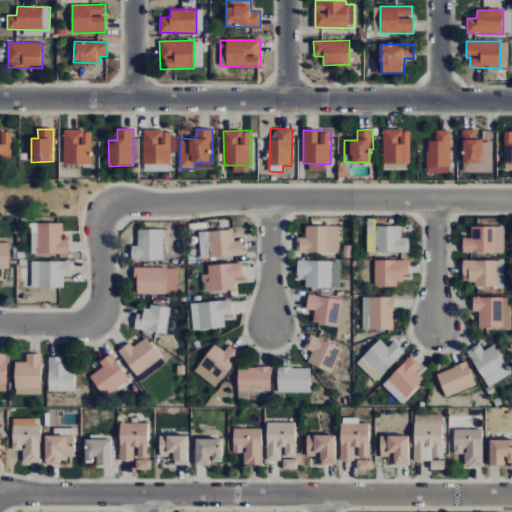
[(384,164),(410,164),(411,130),(384,130),(384,164)]
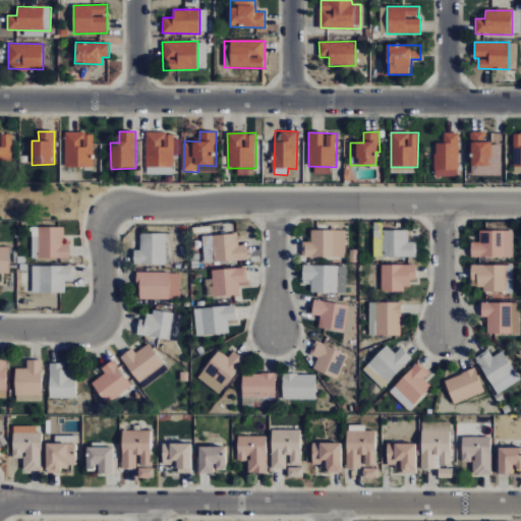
[(486,132),(471,132),(471,175),(495,175),(495,166),(501,166),(501,143),(486,142),(486,132)]
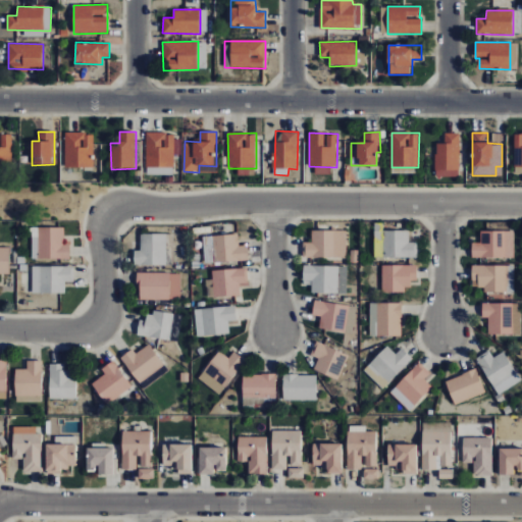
[(0,165),(12,165),(12,135),(0,134),(0,165)]
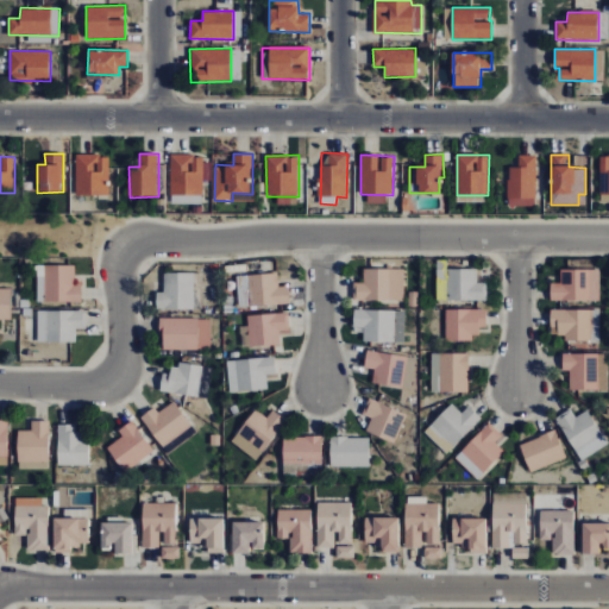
[(110,195),(110,183),(111,183),(110,156),(75,156),(76,196),(110,195)]
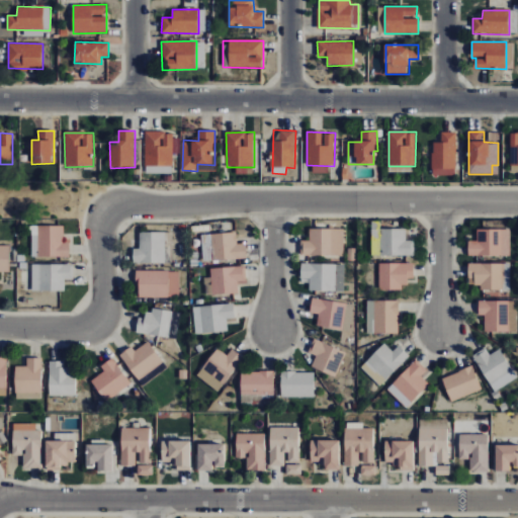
[(173,167),(173,133),(145,133),(146,167),(173,167)]
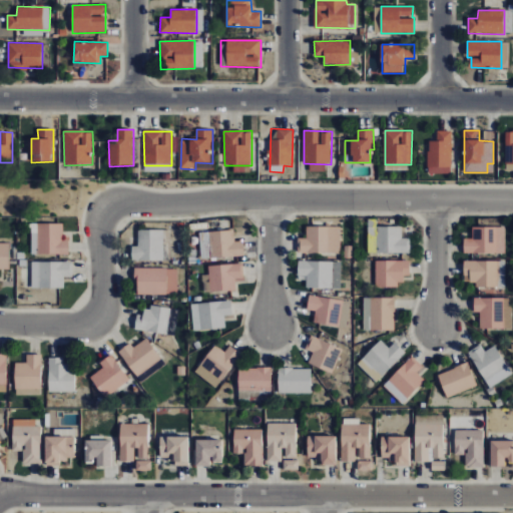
[(451,174),(452,131),(438,131),(437,141),(429,141),(429,173),(451,174)]
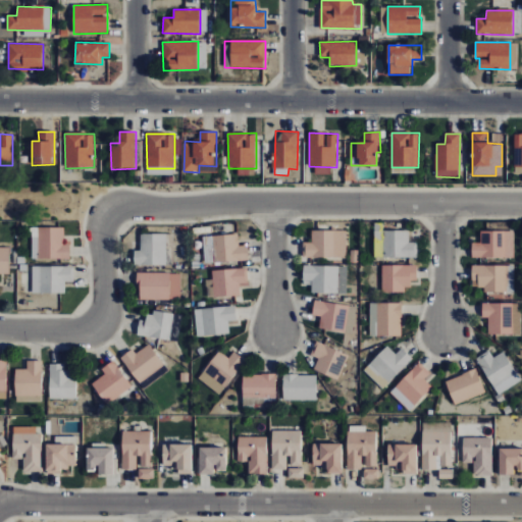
[(32,259),(70,259),(70,245),(64,245),(64,228),(33,227),(32,259)]
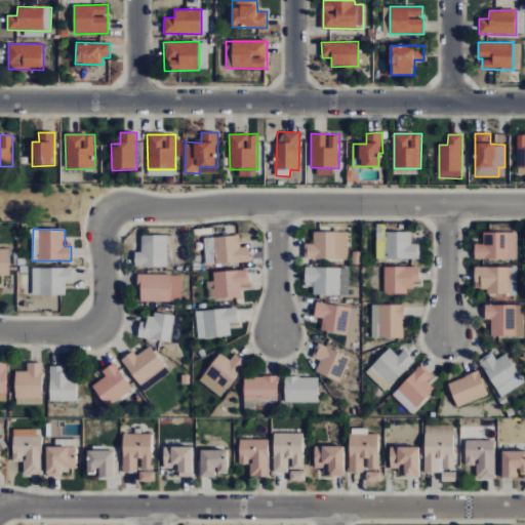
[(349,232),(314,233),(314,244),(305,244),(305,259),(349,259),(349,232)]
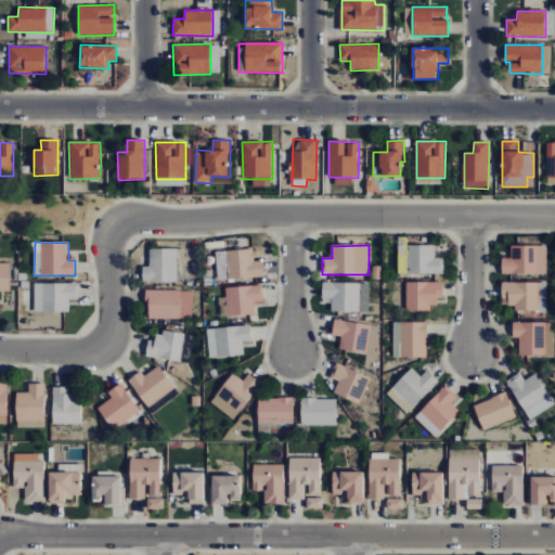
[(435,246),(399,245),(398,273),(443,274),(444,258),(435,258),(435,246)]
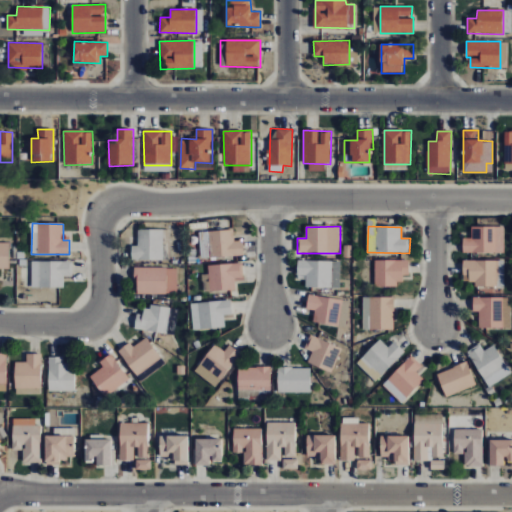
[(505,227),(472,227),(472,238),(463,238),(463,253),(504,253),(505,227)]
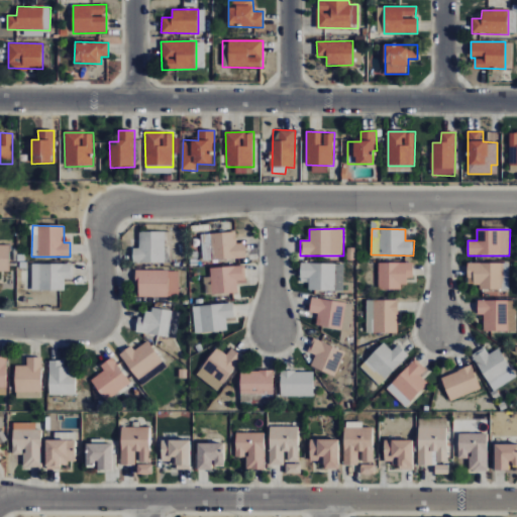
[(166,231),(139,232),(140,248),(133,248),(133,264),(166,264),(166,231)]
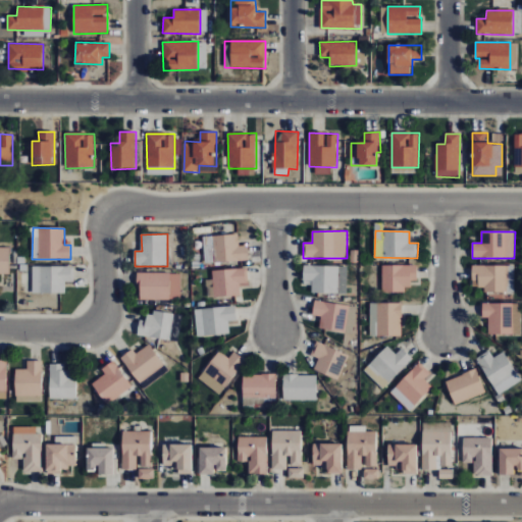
[(214,262),(249,261),(248,247),(239,247),(239,235),(213,236),(214,262)]
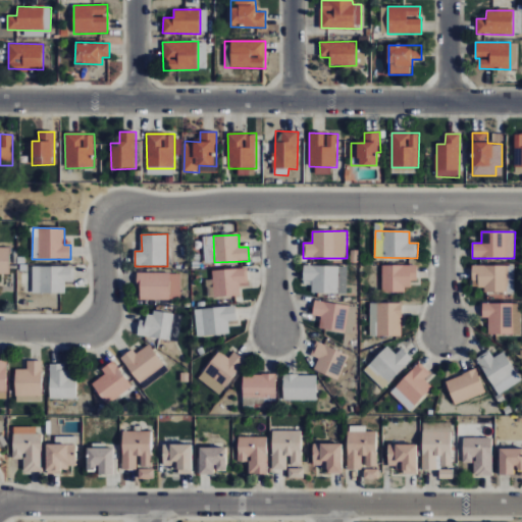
[(0,273),(9,274),(9,248),(0,248),(0,273)]
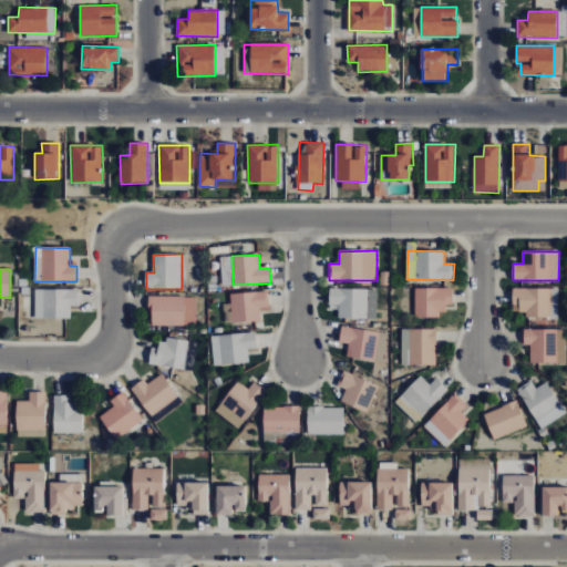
[(453,288),(414,289),(415,317),(446,316),(446,305),(453,305),(453,288)]
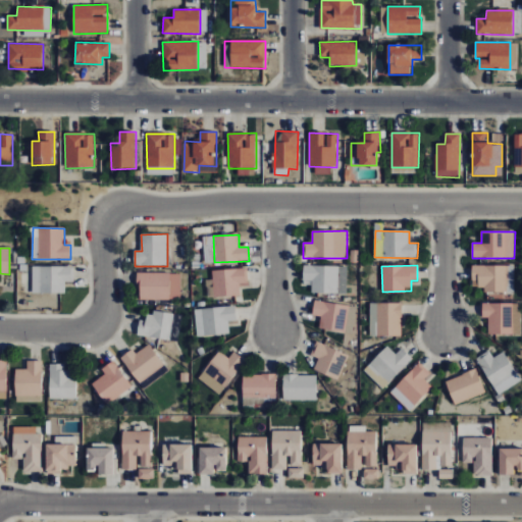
[(509,265),(472,266),(472,281),(479,281),(479,292),(510,292),(509,265)]
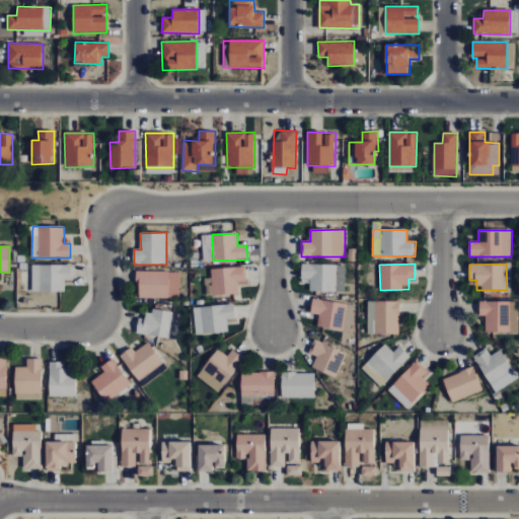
[(65,292),(66,280),(73,280),(73,266),(32,265),(31,292),(65,292)]
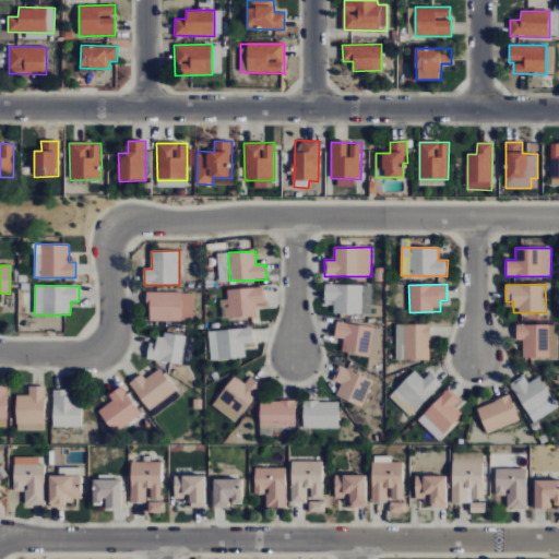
[(333,314),(371,316),(372,286),(325,285),(324,300),(334,301),(333,314)]
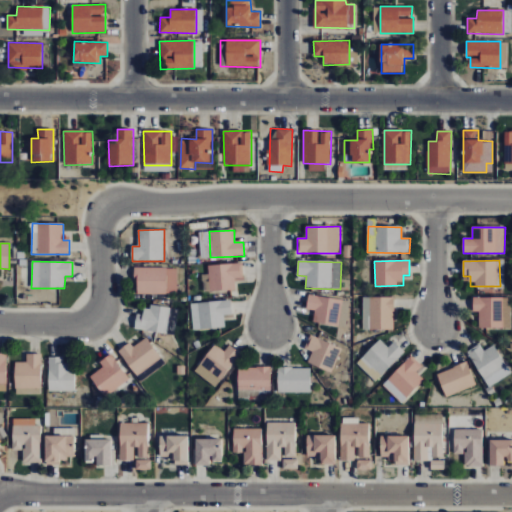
[(235,278),(243,278),(242,264),(208,265),(209,274),(203,274),(203,292),(235,291),(235,278)]
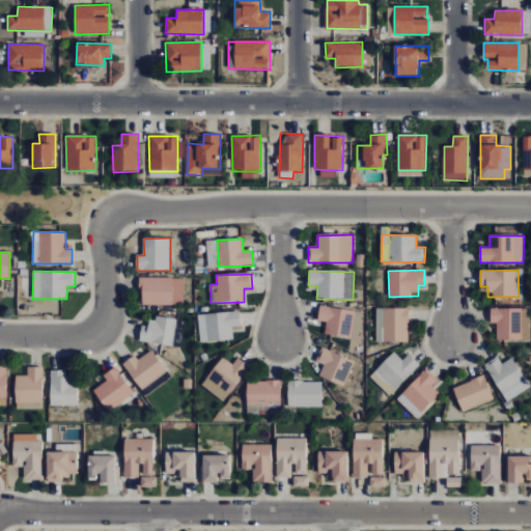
[(140,305),(184,305),(185,278),(140,278),(140,305)]
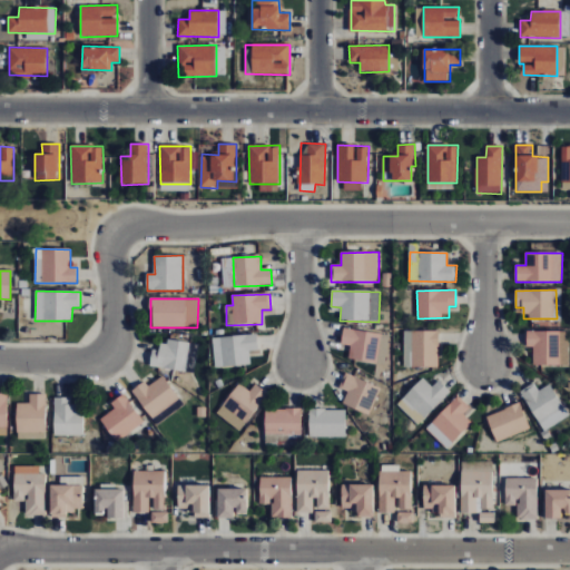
[(390,334),(343,330),(342,345),(351,346),(349,360),(386,364),(390,334)]
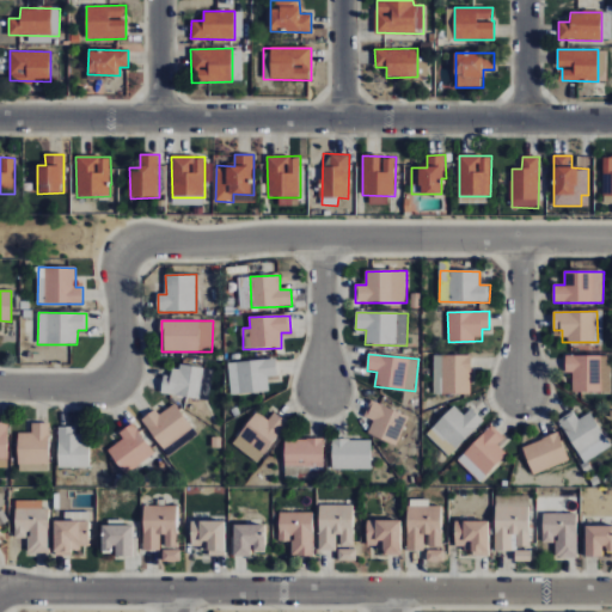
[(434,393),(470,395),(471,356),(434,355),(434,393)]
